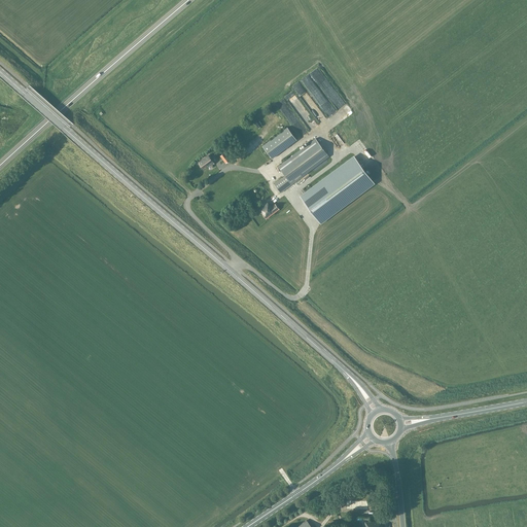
[(287,127),(262,146),(272,159),(296,140),(287,127)]
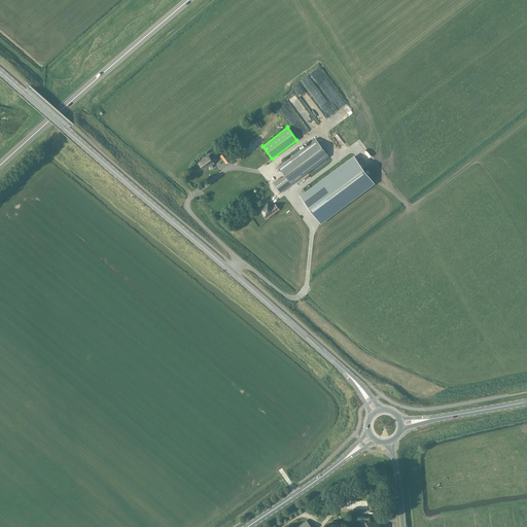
[(280,192),(329,156),(315,138),(278,166),(285,175),(274,184),(280,192)]
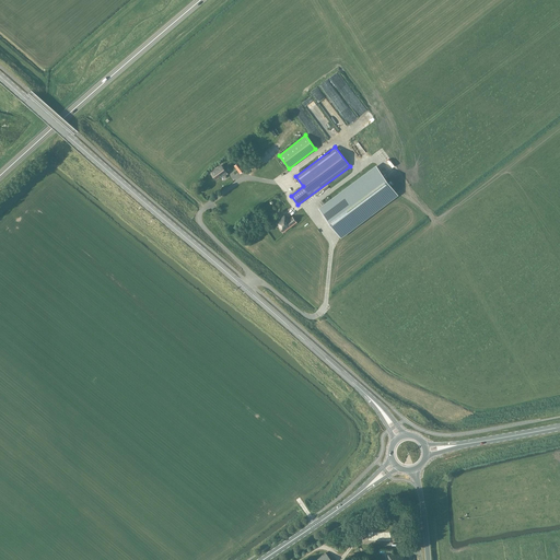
[(234,165),(241,173),(245,170),(238,162),(234,165)]
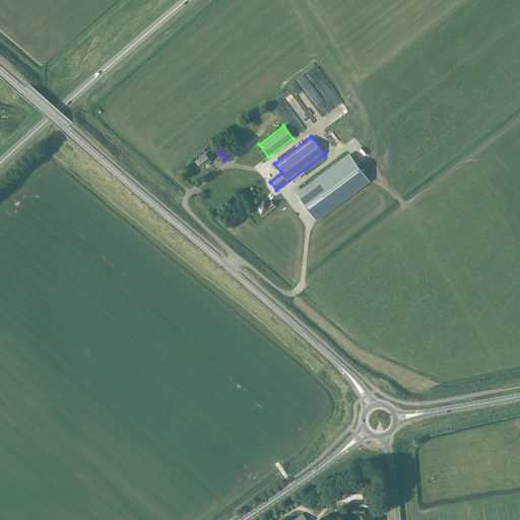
[(205,153),(196,160),(200,167),(204,164),(206,166),(211,161),(205,153)]
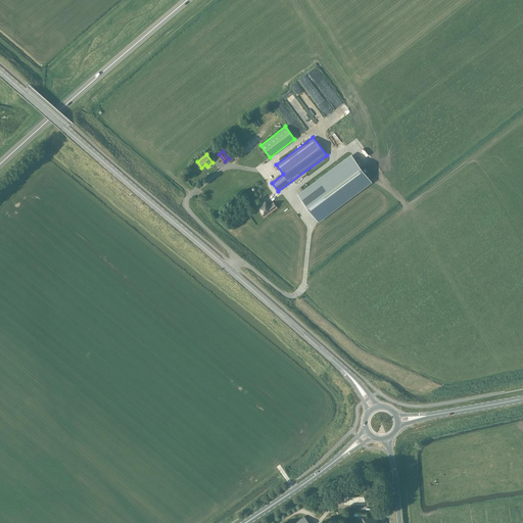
[(351,155),(298,195),(318,221),(371,181),(360,165),(362,164),(360,162),(358,163),(351,155)]
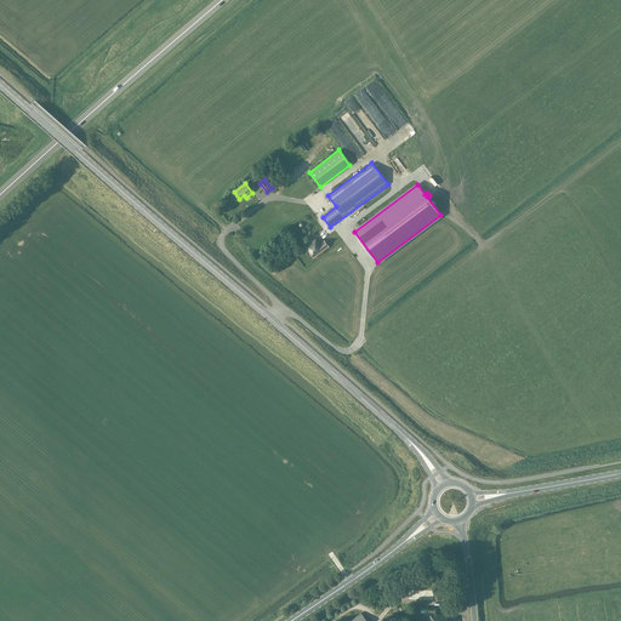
[(313,258),(329,246),(324,240),(320,244),(318,241),(315,239),(315,238),(305,246),(306,248),(309,252),(313,258)]
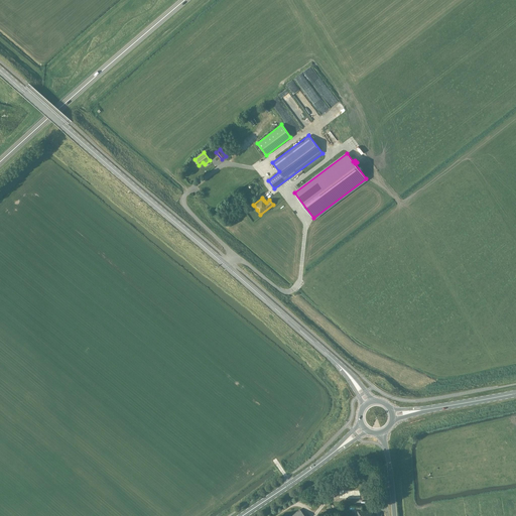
[(362,490),(339,490),(339,499),(363,497),(362,490)]
